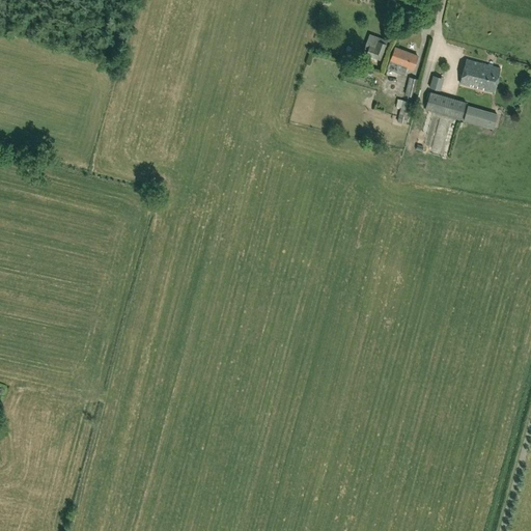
[(380,60),(386,45),(378,42),(374,48),(369,46),(365,54),(380,60)]
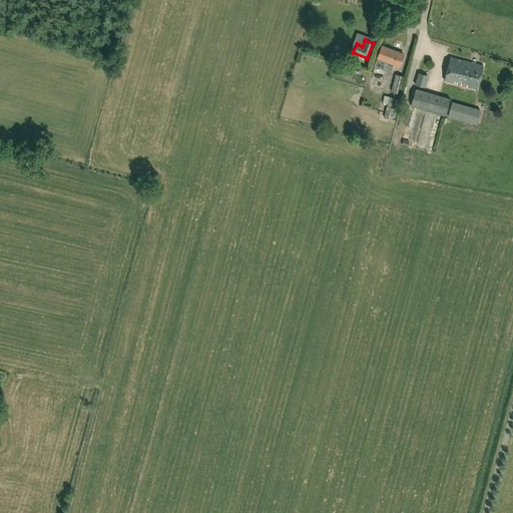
[(404,54),(382,46),(374,66),(390,72),(393,65),(399,67),(404,54)]
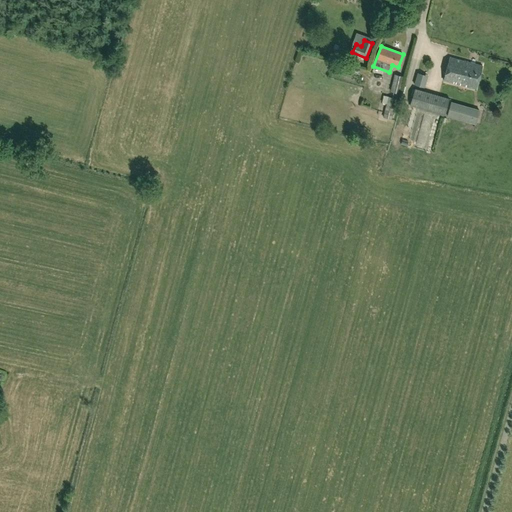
[(482,66),(449,57),(443,80),(476,89),(482,66)]
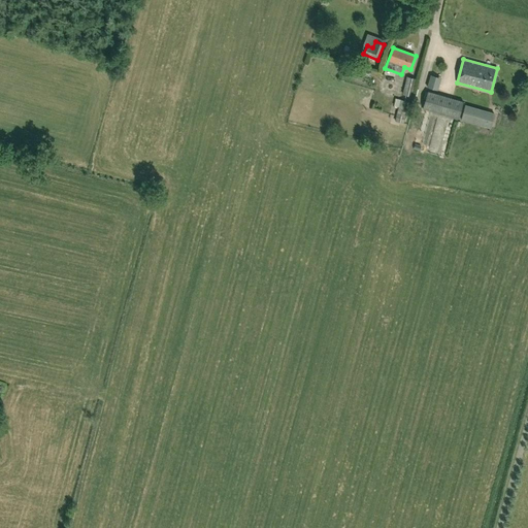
[(430,83),(439,87),(443,76),(434,71),(430,83)]
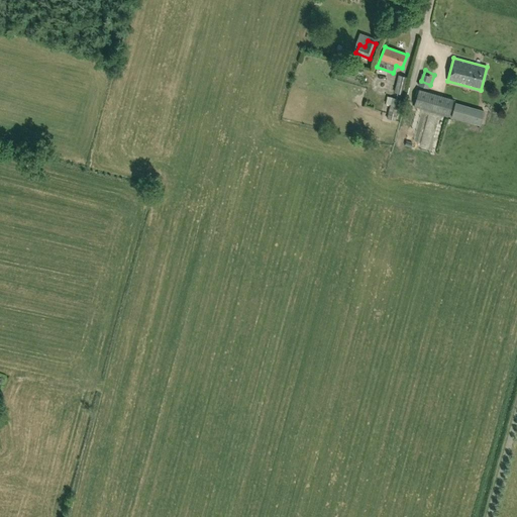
[(398,76),(394,93),(403,95),(407,78),(398,76)]
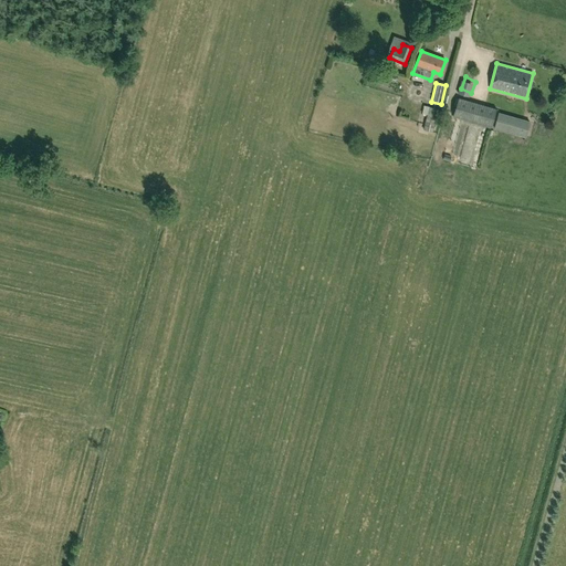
[(452,116),(491,127),(496,108),(458,97),(452,116)]
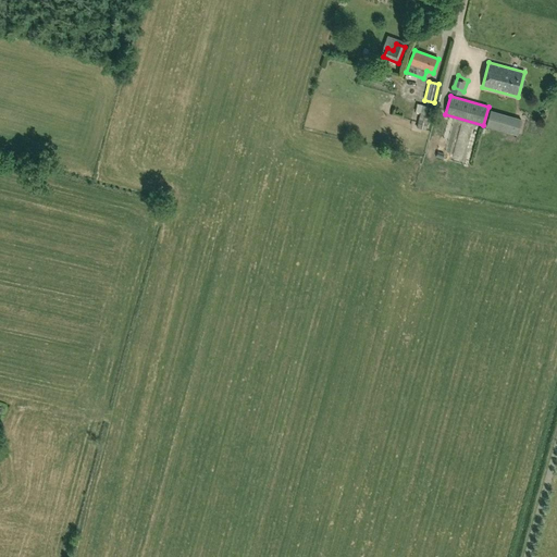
[(426,131),(432,108),(422,106),(417,128),(426,131)]
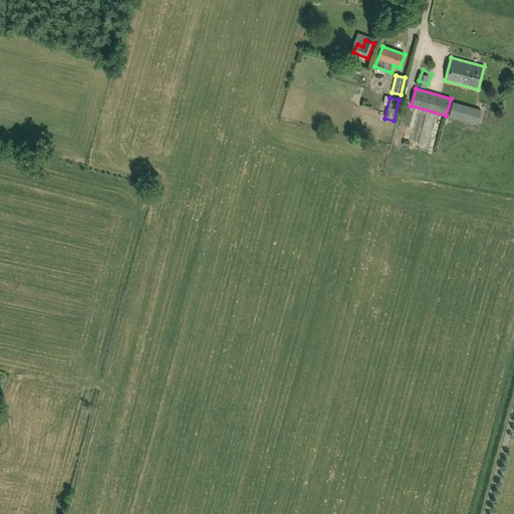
[(453,102),(449,115),(477,124),(481,110),(453,102)]
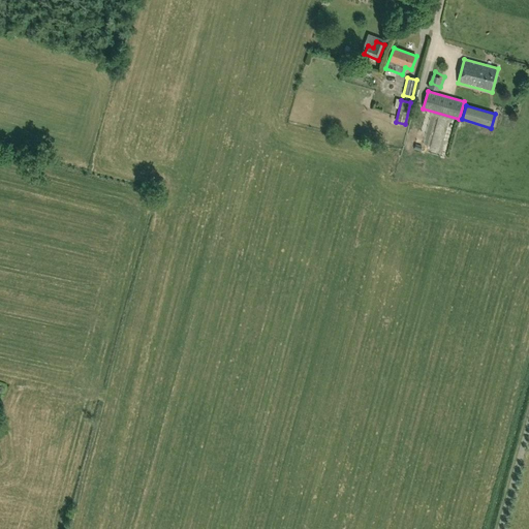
All buildings are outlined.
